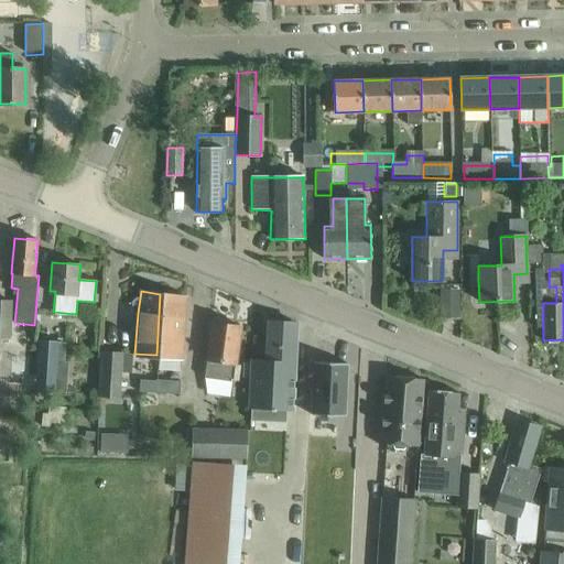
[(186,297),(160,294),(156,355),(181,357),(183,320),(186,297)]
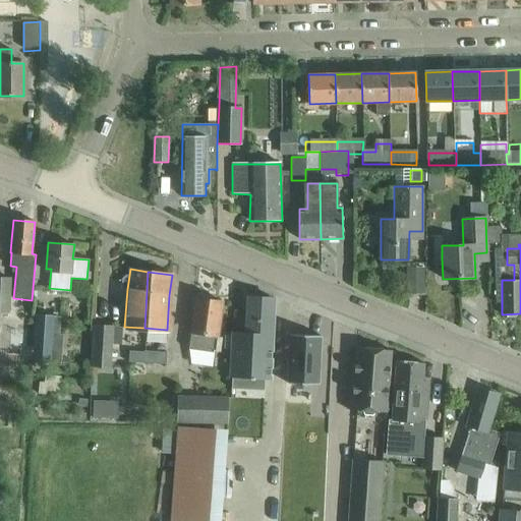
[(0,278),(0,311),(7,312),(9,279),(0,278)]
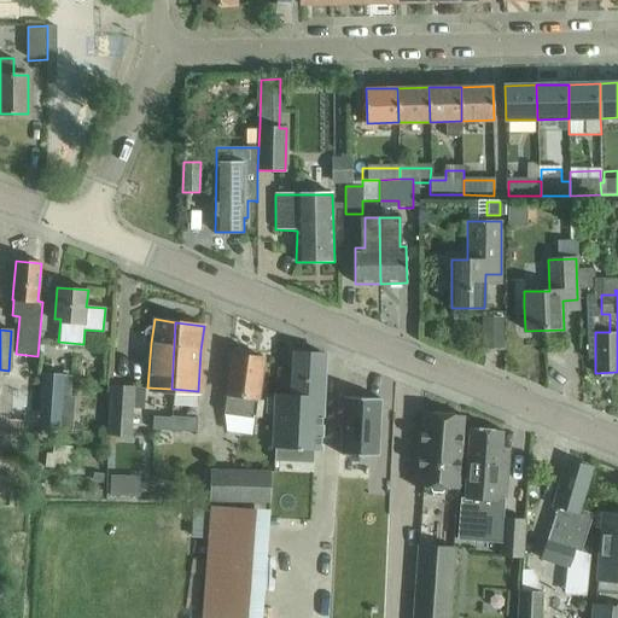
[(275,419),(273,444),(275,444),(298,444),(315,445),(319,445),(324,378),(325,354),(295,353),(292,396),(277,395),(275,419)]
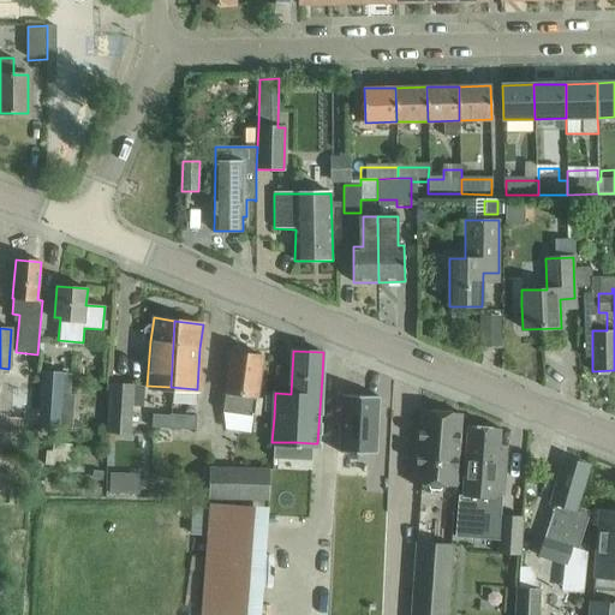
[(231,352),(228,376),(222,413),(255,418),(263,357),(231,352)]
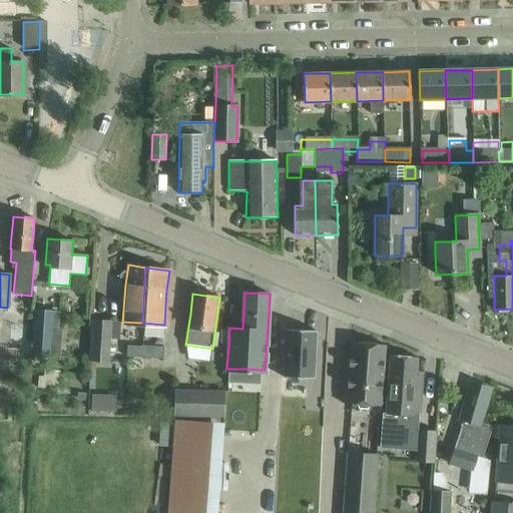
[(35,311),(31,355),(49,357),(52,313),(35,311)]
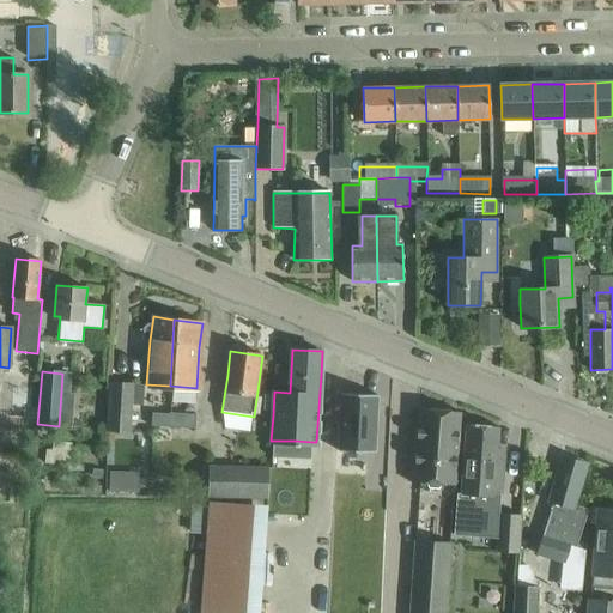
[(110,383),(108,432),(128,434),(131,384),(110,383)]
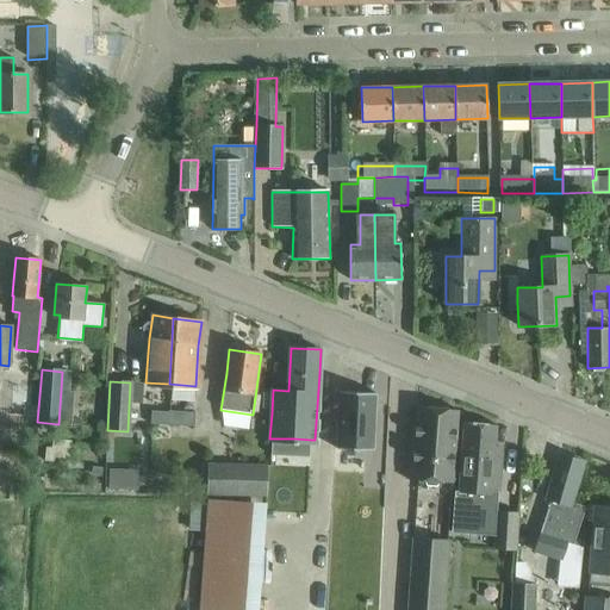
[(336,447),(336,448),(373,450),(373,448),(375,394),(375,393),(340,391),(340,392),(337,447),(336,447)]
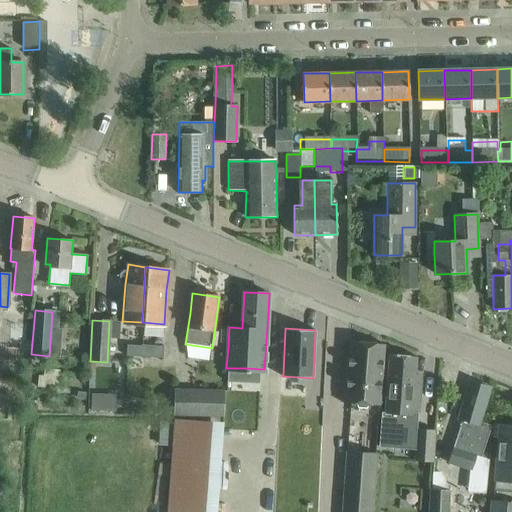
[(345,368),(342,402),(356,403),(358,407),(366,408),(369,404),(380,405),(383,364),(385,344),(352,341),(349,368),(345,368)]
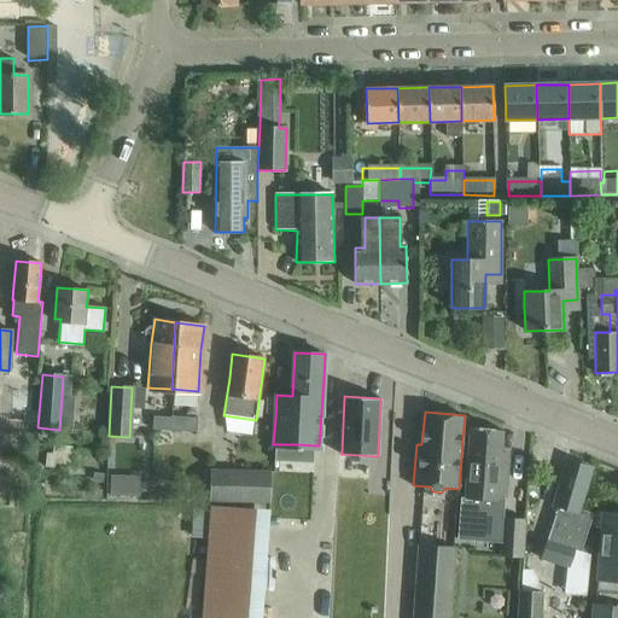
[(461,496),(458,538),(503,542),(505,519),(503,519),(508,460),(500,460),(500,455),(502,431),(472,429),(471,453),(467,496),(461,496)]
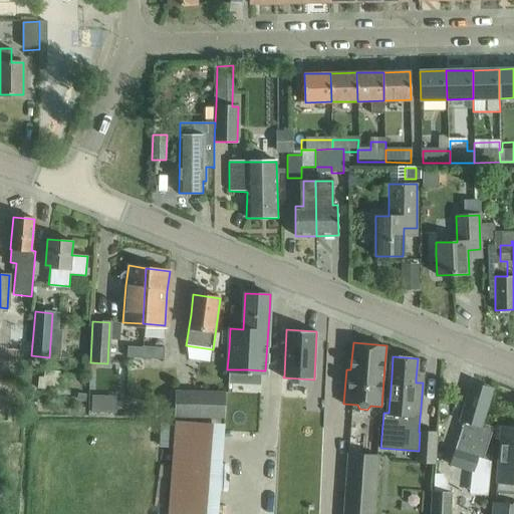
[(472,382),(466,402),(459,420),(465,422),(451,464),(484,475),(489,462),(489,459),(482,457),(492,430),(492,427),(481,423),(492,390),(472,382)]
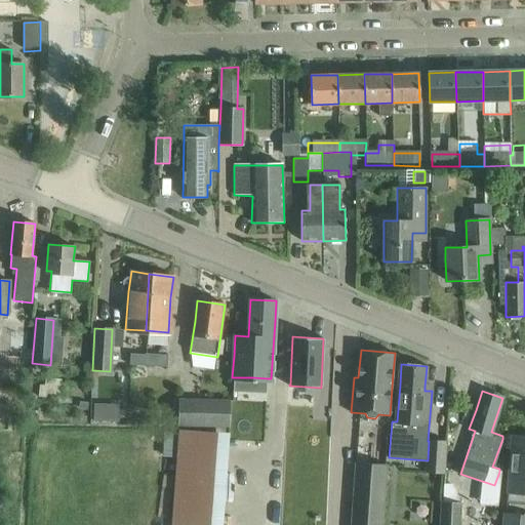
[(230,400),(179,397),(177,427),(231,429),(233,402),(230,402),(230,400)]
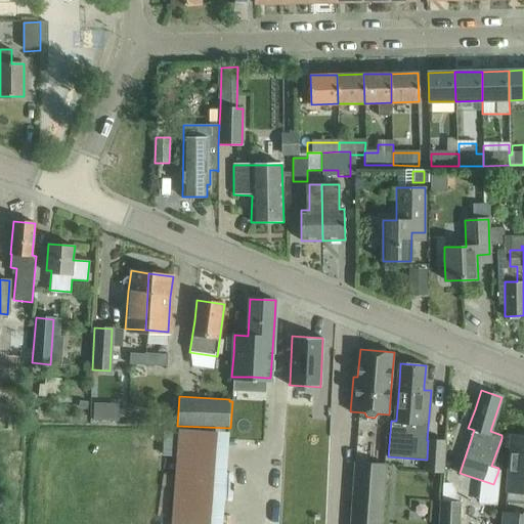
[(119,406),(93,405),(92,422),(118,423),(119,406)]
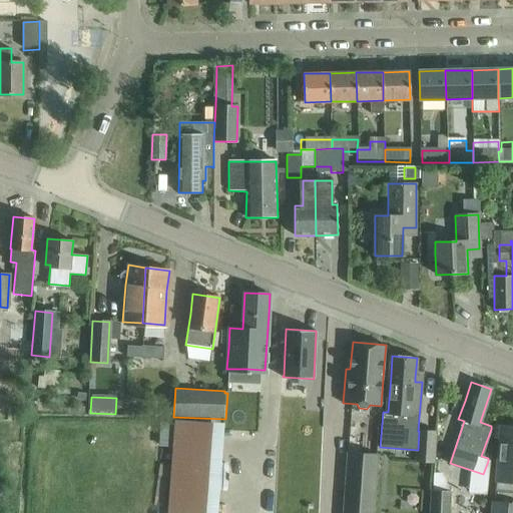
[(216,512),(222,428),(174,426),(168,512),(216,512)]
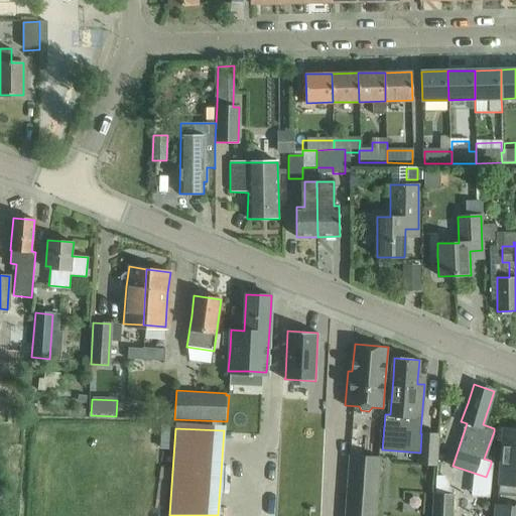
[(499,484),(498,495),(515,496),(515,429),(504,428),(502,448),(499,484)]
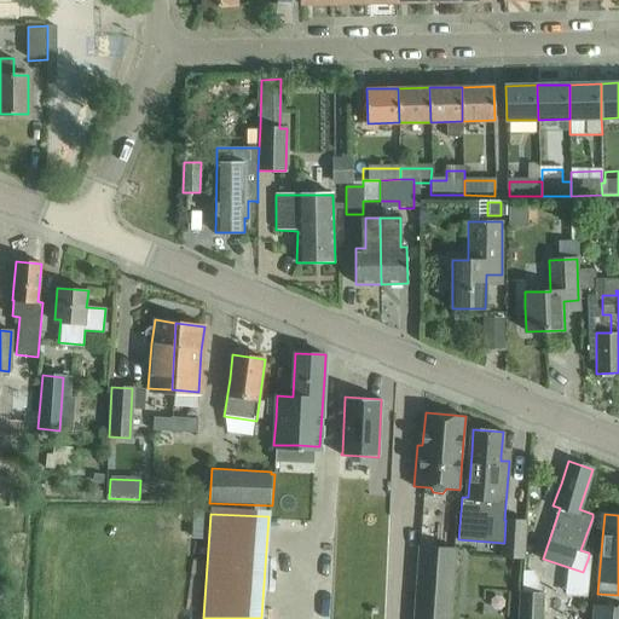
[(504,543),(504,557),(524,559),(526,521),(505,520),(504,543)]
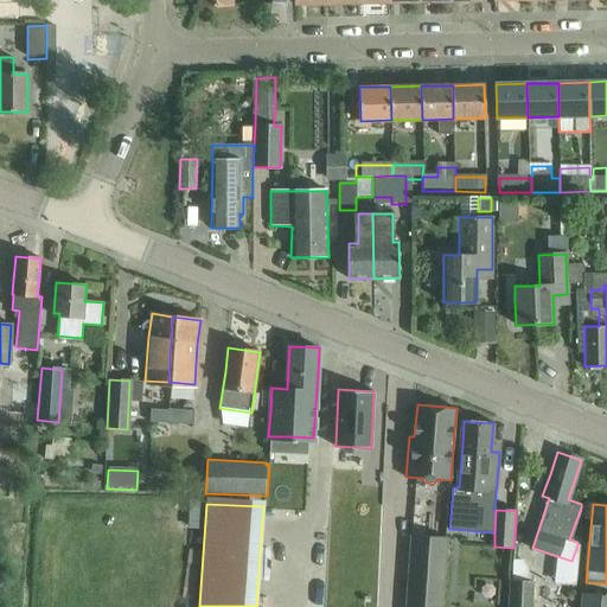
[(441,606),(447,537),(411,535),(406,606),(441,606)]
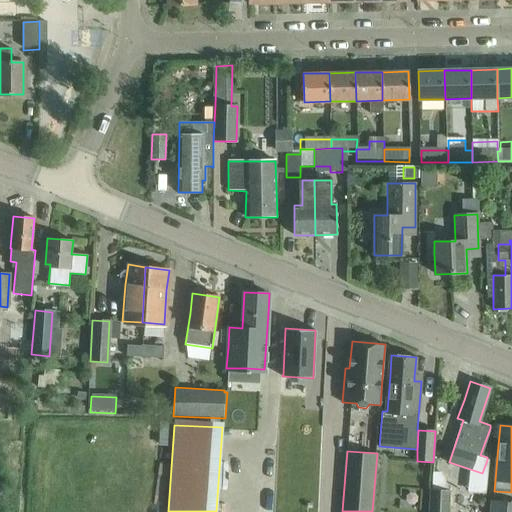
[(447,511),(449,491),(433,490),(431,511),(447,511)]
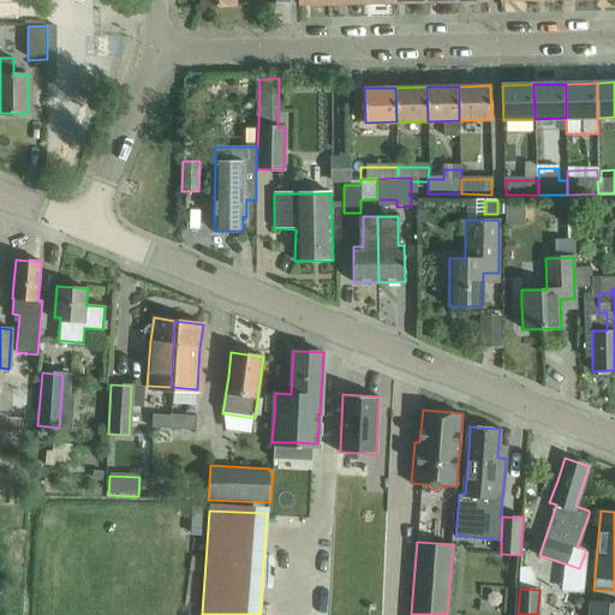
[(614,614),(614,603),(590,603),(587,614),(614,614)]
